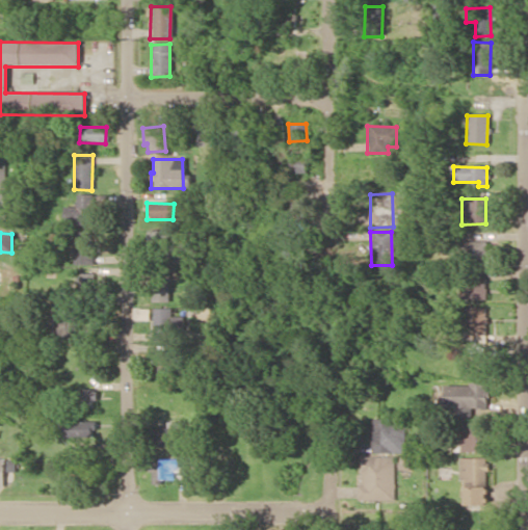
[(89,233),(69,233),(70,266),(90,266),(89,233)]
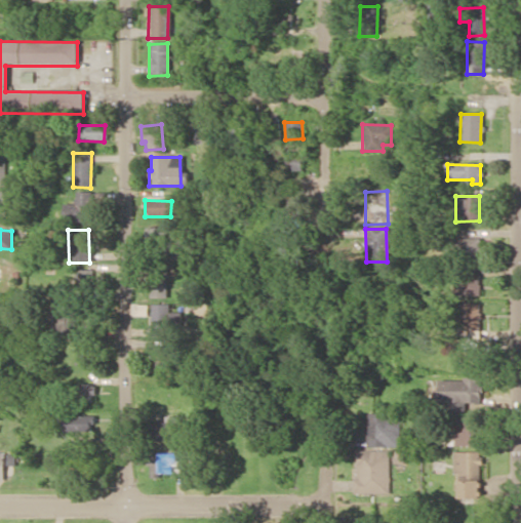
[(478,239),(455,239),(456,263),(478,262),(478,239)]
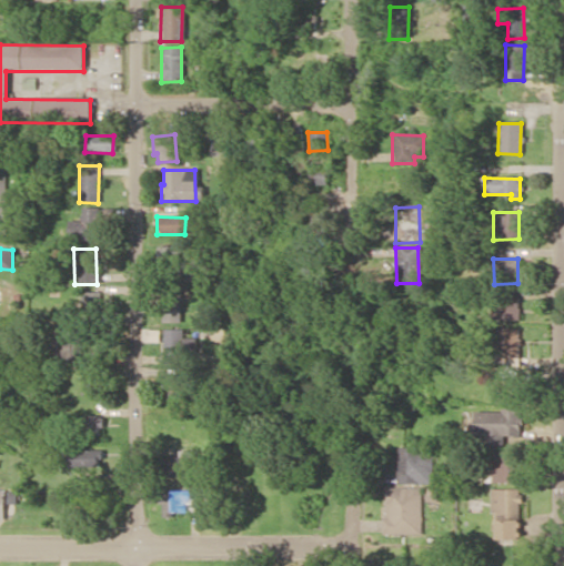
[(97,315),(97,292),(74,293),(74,316),(97,315)]
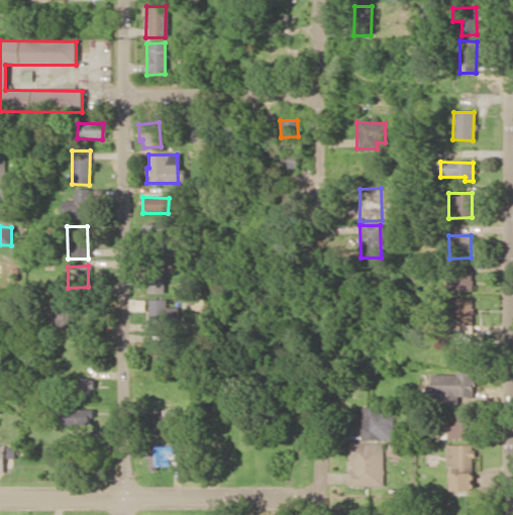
[(447,293),(471,293),(470,266),(446,268),(447,293)]
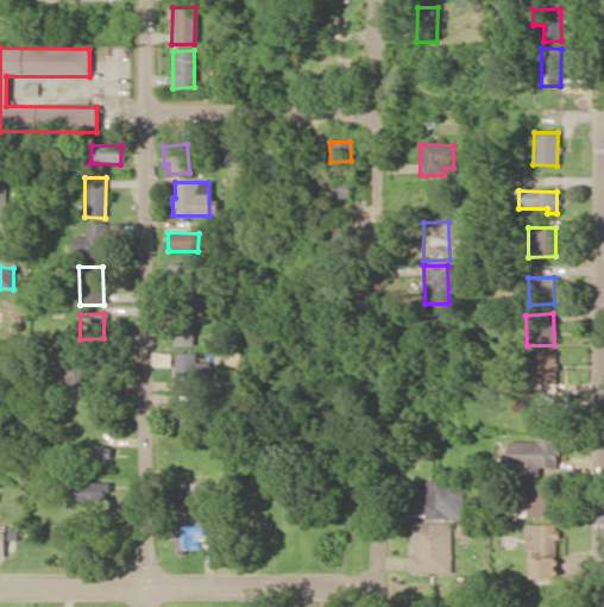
[(172,348),(192,346),(190,331),(171,332),(172,348)]
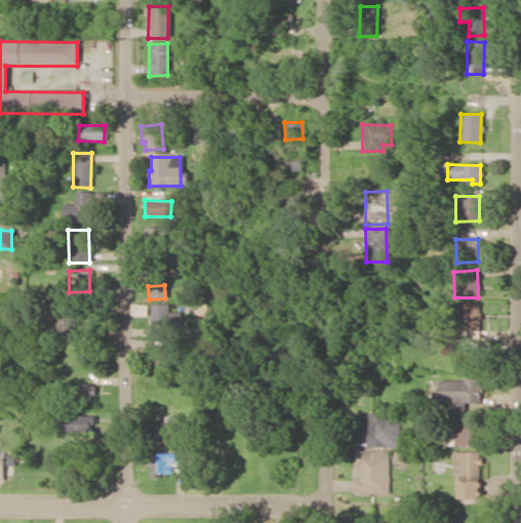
[(47,334),(70,335),(71,305),(48,305),(47,334)]
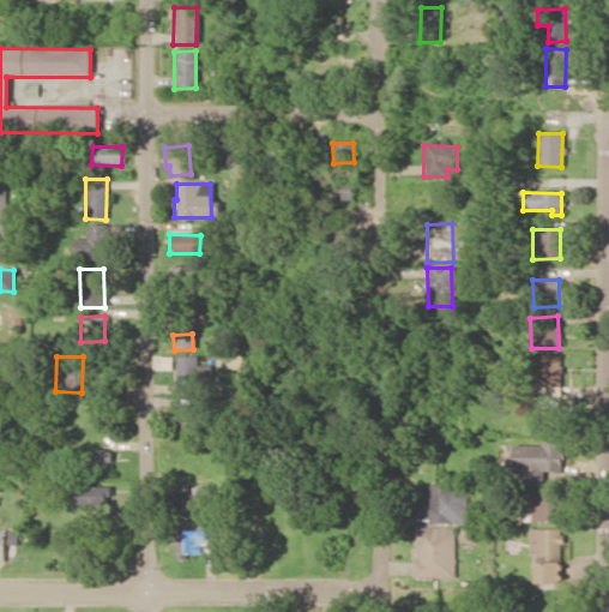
[(197,358),(174,357),(174,395),(196,395),(197,358)]
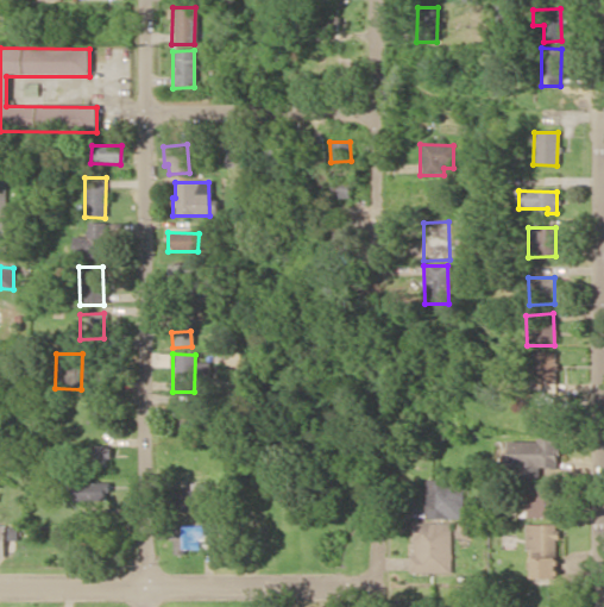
[(532,355),(532,389),(554,389),(554,354),(532,355)]
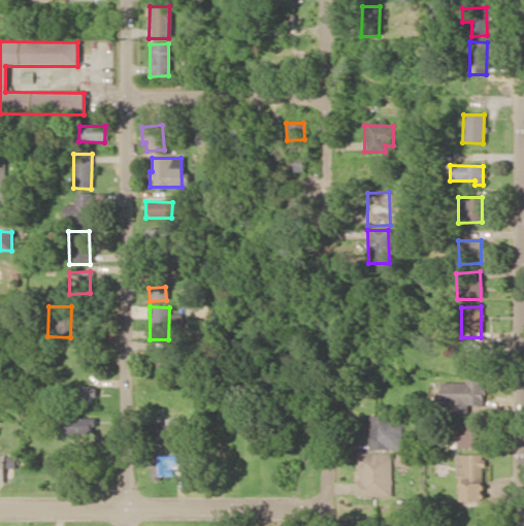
[(167,371),(167,349),(152,349),(152,371),(167,371)]
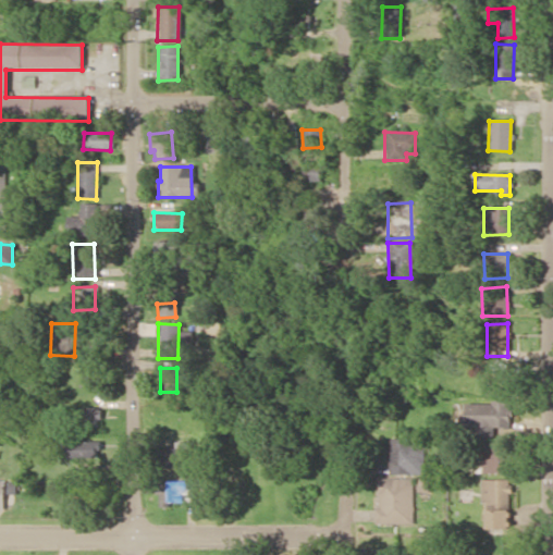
[(97,373),(78,372),(77,387),(96,389),(97,373)]
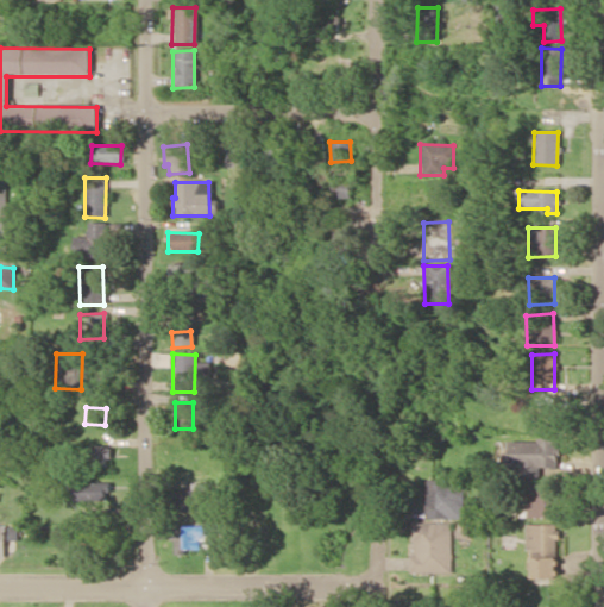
[(507,442),(507,465),(522,465),(521,479),(538,479),(538,468),(554,468),(555,442),(507,442)]
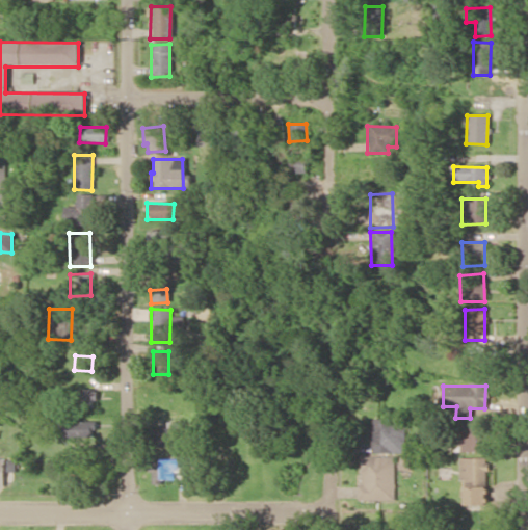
[(94,390),(72,390),(72,408),(93,408),(94,390)]
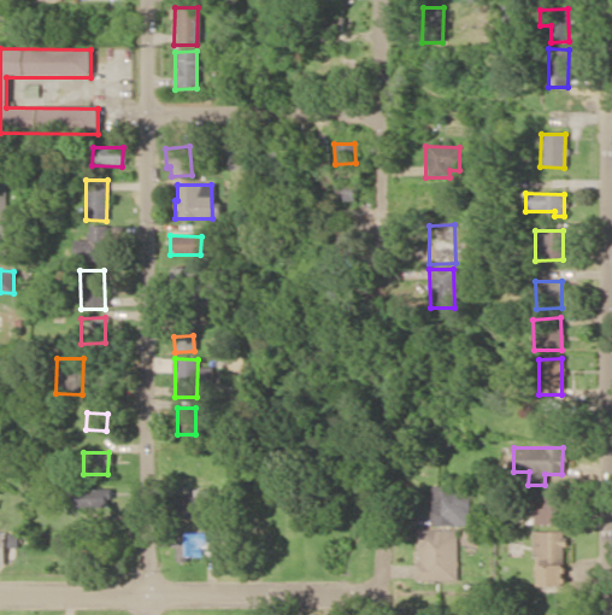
[(466,527),(466,488),(429,487),(428,526),(466,527)]
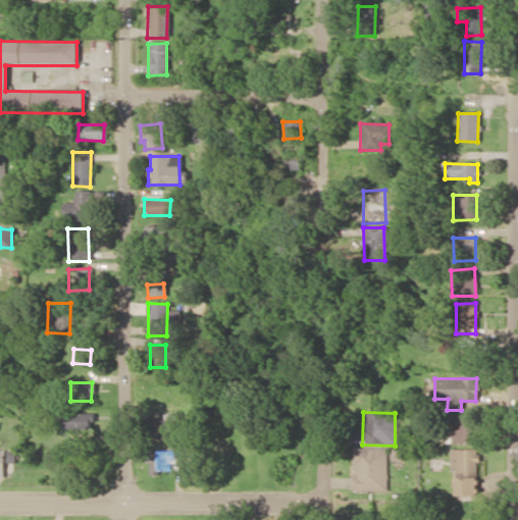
[(90,414),(63,414),(63,432),(90,432),(90,414)]
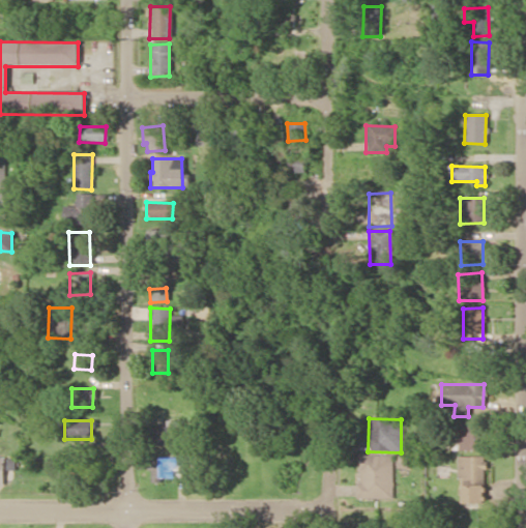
[(481,451),(483,422),(466,422),(466,437),(458,437),(457,450),(481,451)]
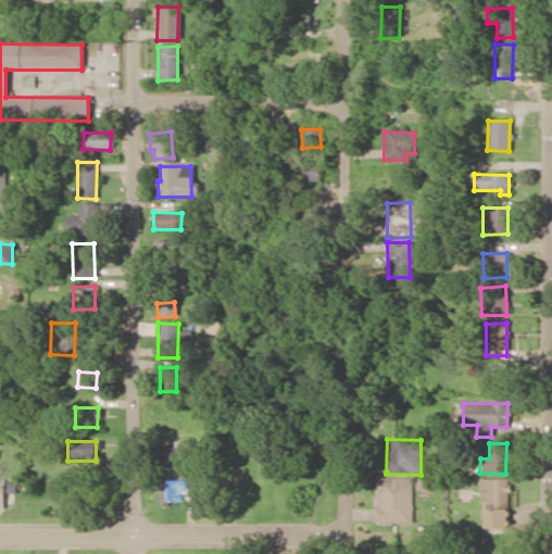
[(160,469),(187,468),(186,445),(159,447),(160,469)]
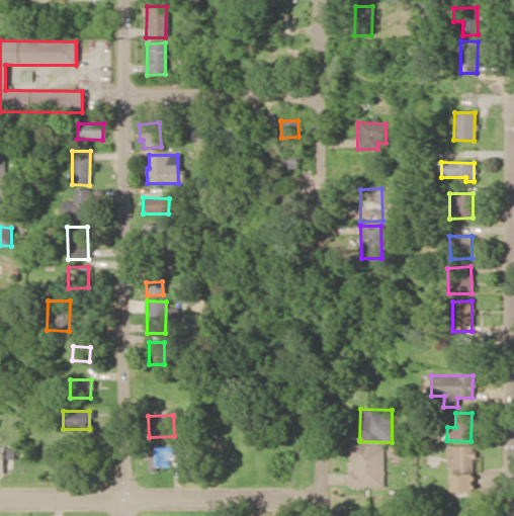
[(382,446),(348,445),(347,488),(381,488),(382,446)]
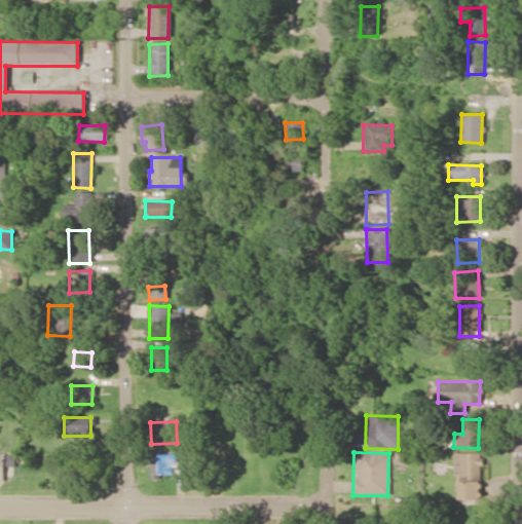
[(480,453),(455,453),(455,500),(480,500),(480,453)]
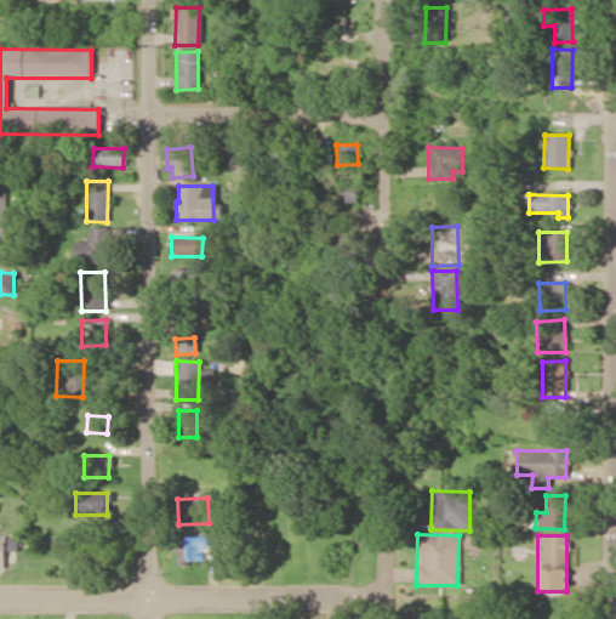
[(206,538),(176,539),(176,567),(184,566),(184,561),(201,561),(201,549),(206,549),(206,538)]
